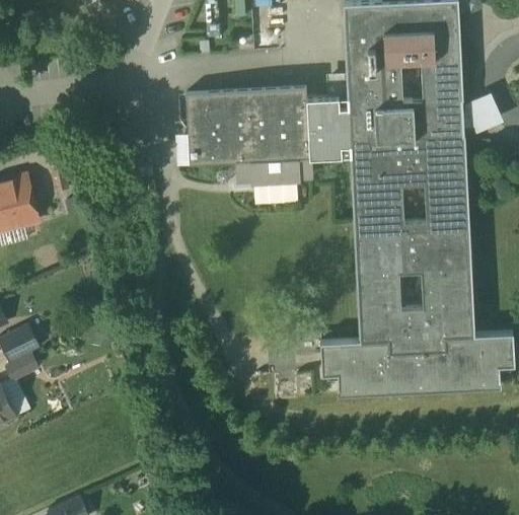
[(382,4),(345,6),(349,99),(350,100),(352,159),(361,342),(321,344),(322,375),(339,375),(340,389),(338,389),(339,395),(502,388),(501,381),(500,381),(499,367),(514,366),(513,335),(474,337),(465,139),(464,134),(480,127),(476,118),(472,107),(465,111),(463,105),(460,38),(459,15),(458,0),(419,2),(382,4)]
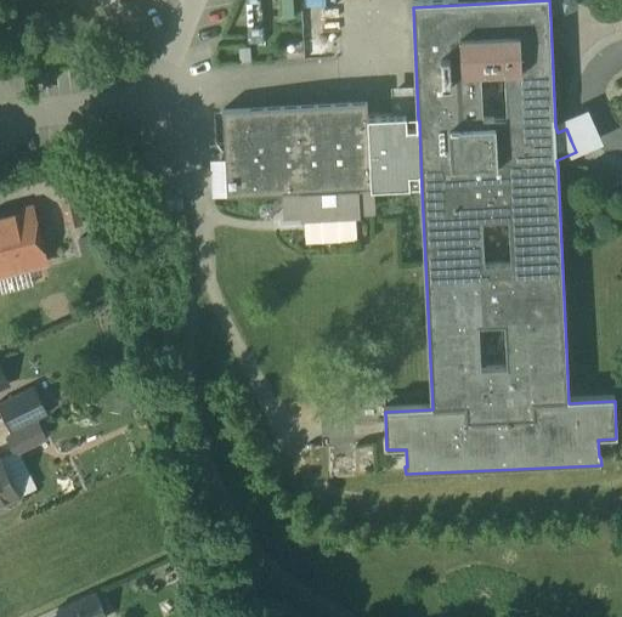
[(501,0),(502,3),(549,0),(550,18),(564,18),(578,10),(574,0),(501,0)]
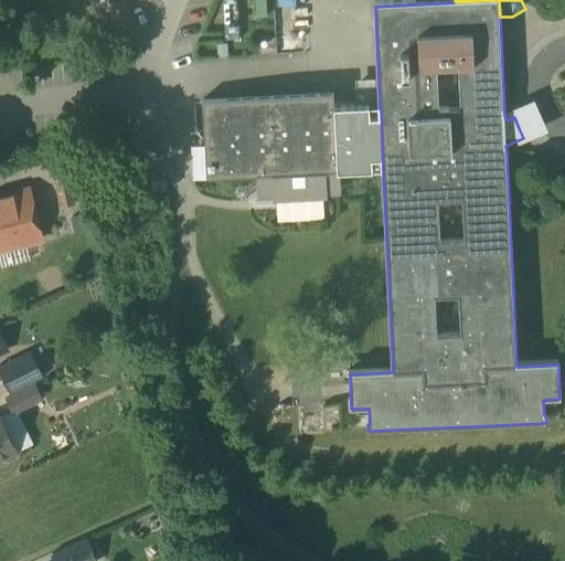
[(334,98),(203,104),(206,181),(259,179),(260,192),(276,191),(276,200),(324,198),(324,196),(339,194),(338,176),(383,173),(381,109),(380,108),(334,109),(334,98)]
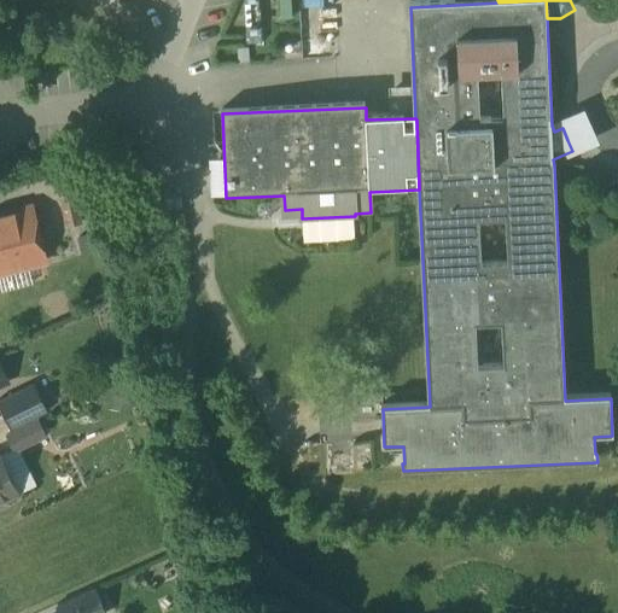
[(34,212),(0,220),(0,276),(47,266),(34,212)]
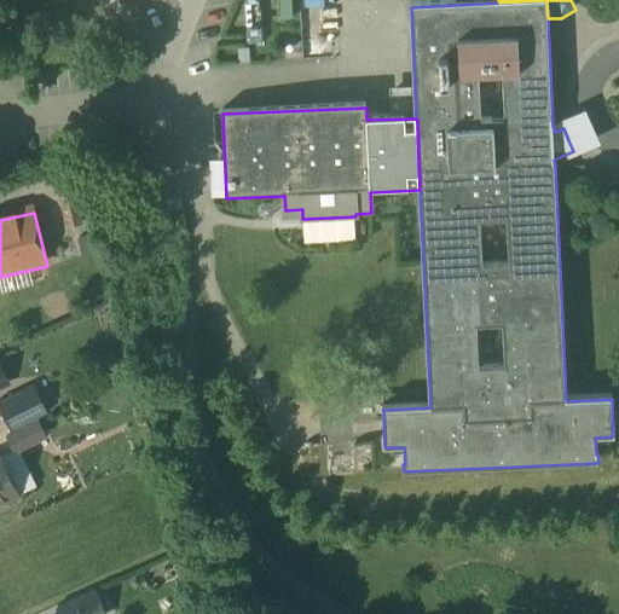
[(34,388),(0,405),(0,409),(12,435),(47,418),(34,388)]
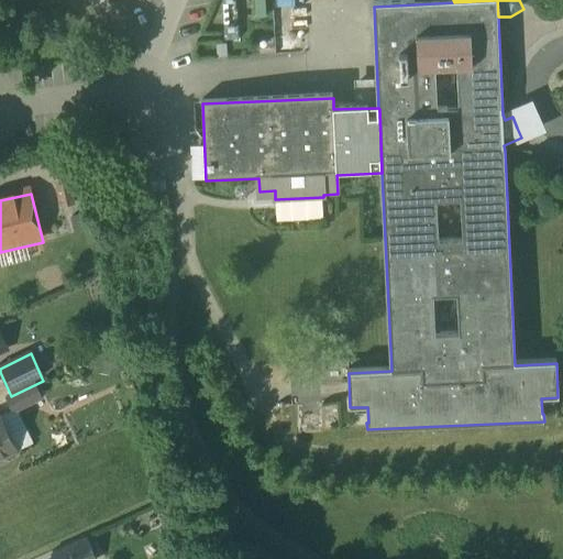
[(36,387),(8,401),(13,415),(43,401),(36,387)]
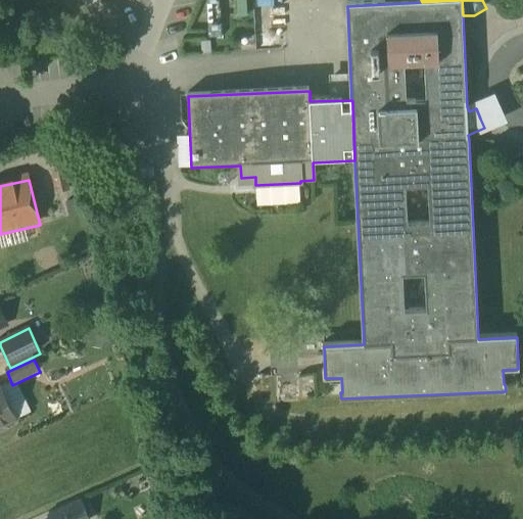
[(0,387),(0,386),(0,429),(16,421),(0,387)]
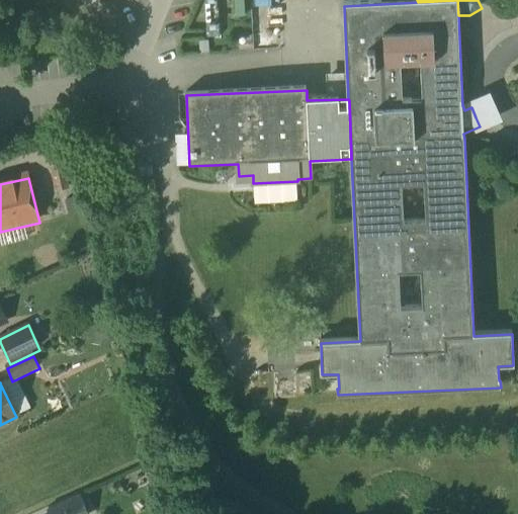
[(86,513),(79,497),(50,511),(51,513),(86,513)]
